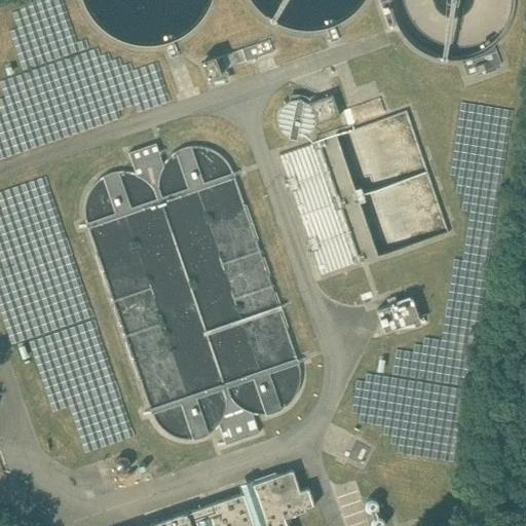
[(221,73),(215,57),(202,61),(209,78),(221,73)]
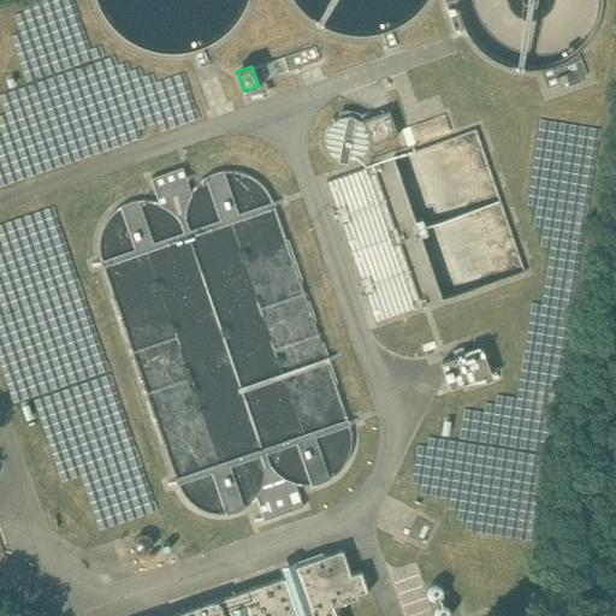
[(566,73),(556,78),(558,86),(569,82),(566,73)]
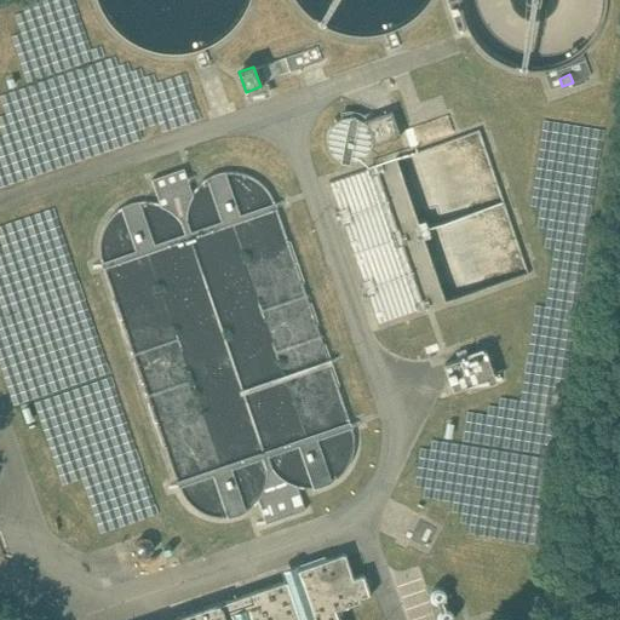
[(371,130),(373,141),(373,145),(399,137),(391,113),(363,122),(371,130)]
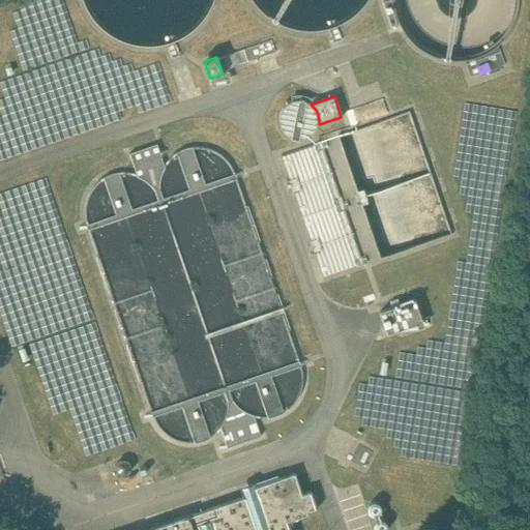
[(281,112),(278,120),(281,128),(286,136),(293,140),(301,140),(310,138),(316,131),(319,124),(319,120),(317,111),(311,105),(303,100),(294,100),(286,105),(281,112)]
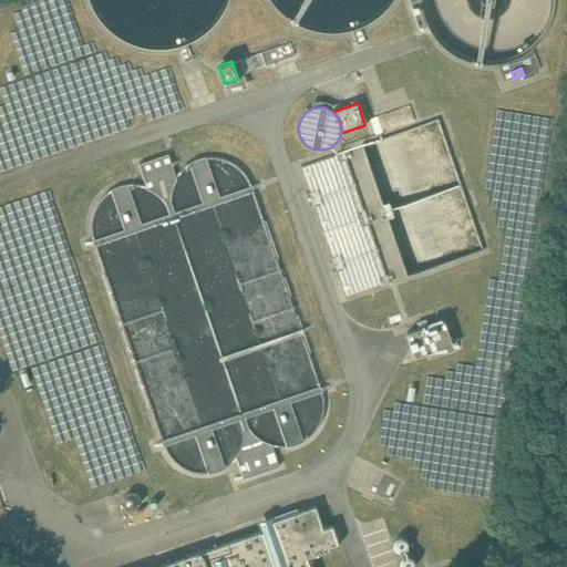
[(311,175),(337,166),(333,156),(308,165),(311,175)]
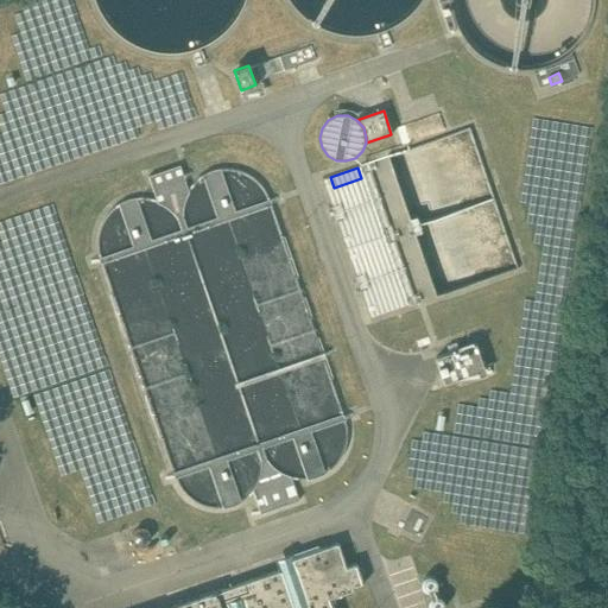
[(410,202),(348,208),(352,246),(377,244),(377,249),(394,248),(394,240),(412,239),(410,202)]
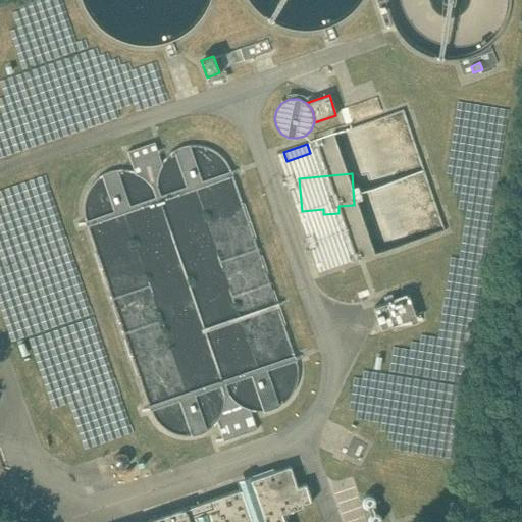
[(322,267),(373,253),(363,217),(341,223),(343,233),(329,237),(326,226),(312,230),(322,267)]
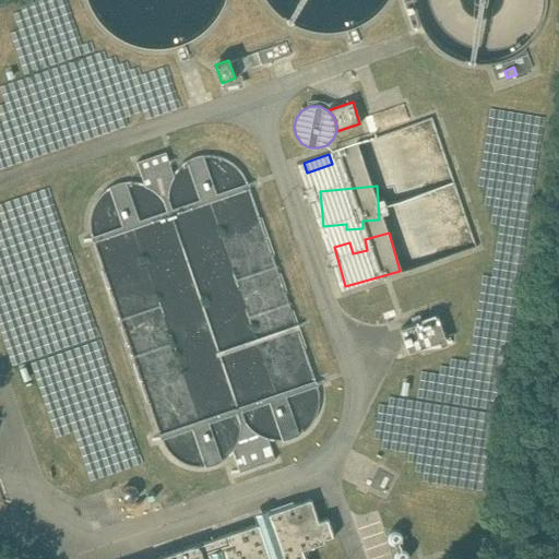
[(425,322),(402,330),(409,353),(431,345),(441,347),(449,344),(439,318),(437,319),(436,314),(423,319),(425,322)]
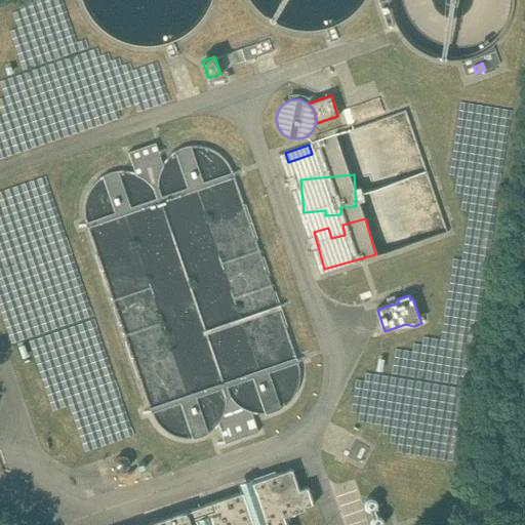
[(288,524),(286,517),(308,509),(307,507),(315,503),(309,485),(299,488),(292,468),(278,473),(278,472),(276,472),(277,473),(241,485),(243,491),(188,510),(142,524),(288,524)]
